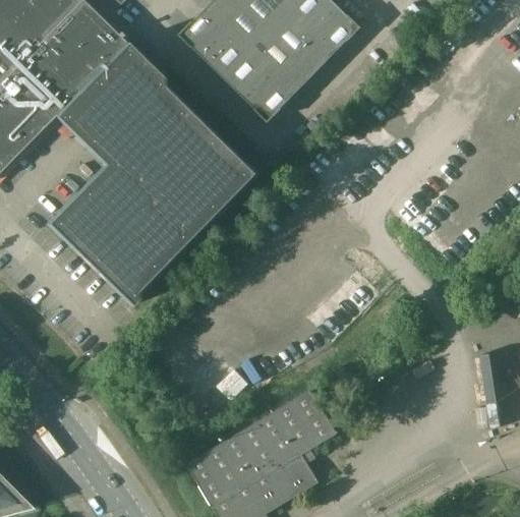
[(0,0),(0,167),(54,112),(104,161),(47,220),(131,302),(260,171),(125,39),(84,0),(0,0)]
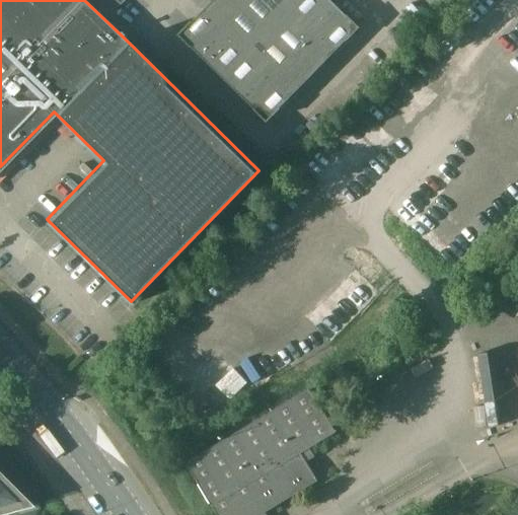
[(271,28),(241,0),(211,0),(203,8),(226,30),(247,52),(271,28)]
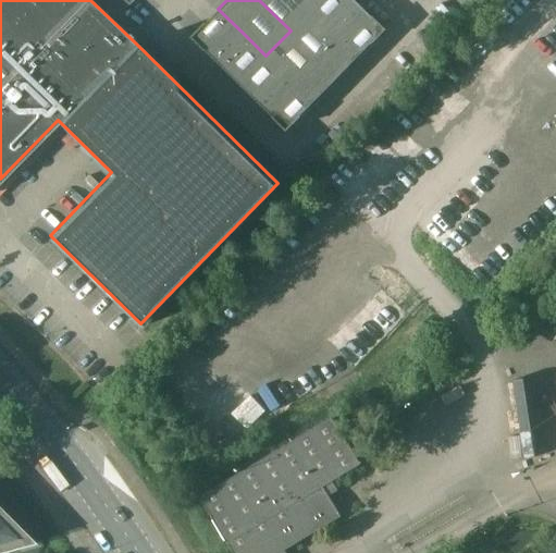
[(259,0),(291,31),(314,5),(309,0),(259,0)]
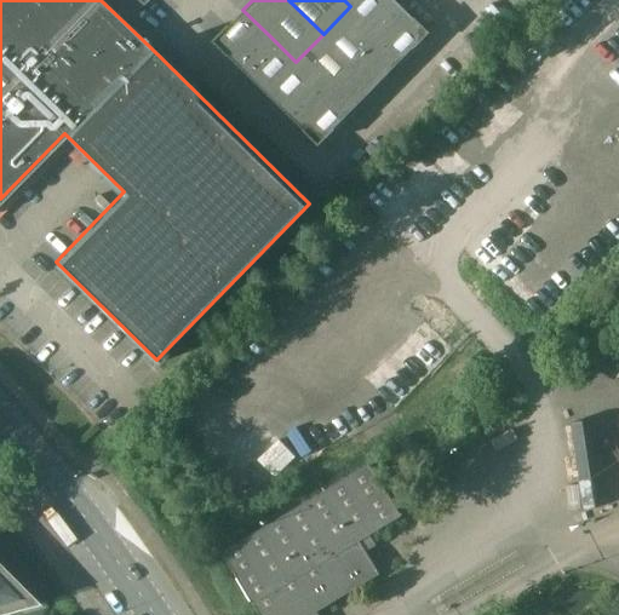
[(403,4),(400,0),(355,0),(350,6),(377,32),(403,4)]
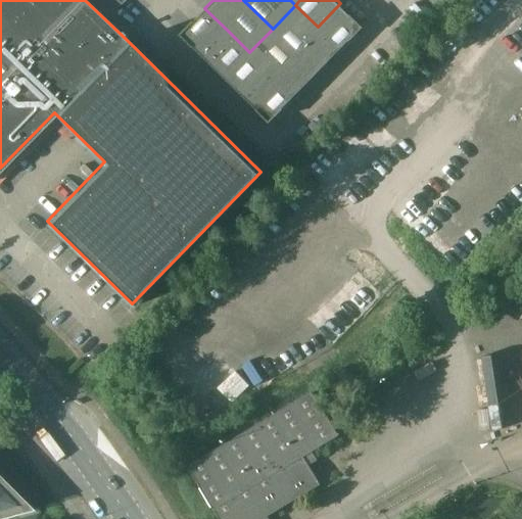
[(340,48),(363,25),(340,3),(318,27),(340,48)]
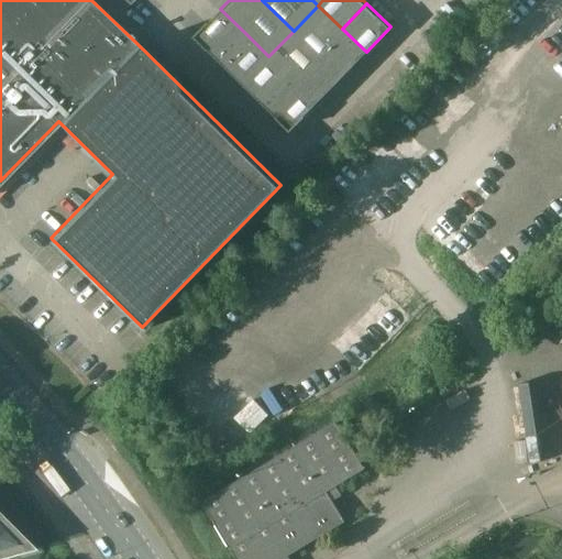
[(341,77),(366,52),(342,29),(318,6),(294,31),(341,77)]
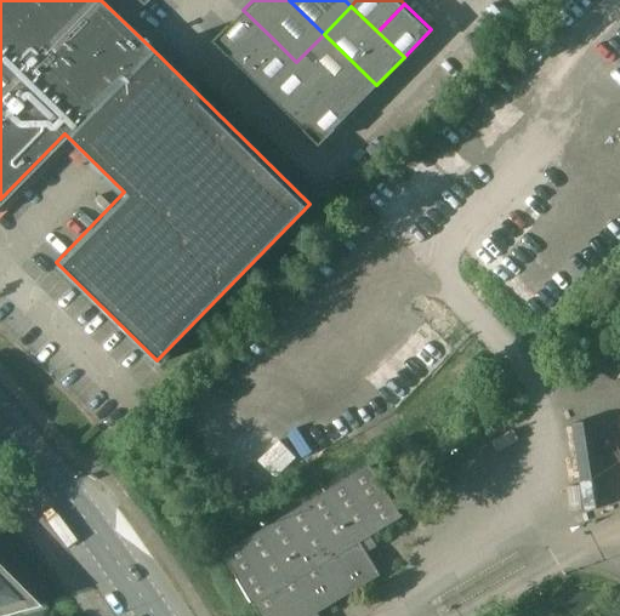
[(271,36),(243,10),(216,38),(243,64),(271,36)]
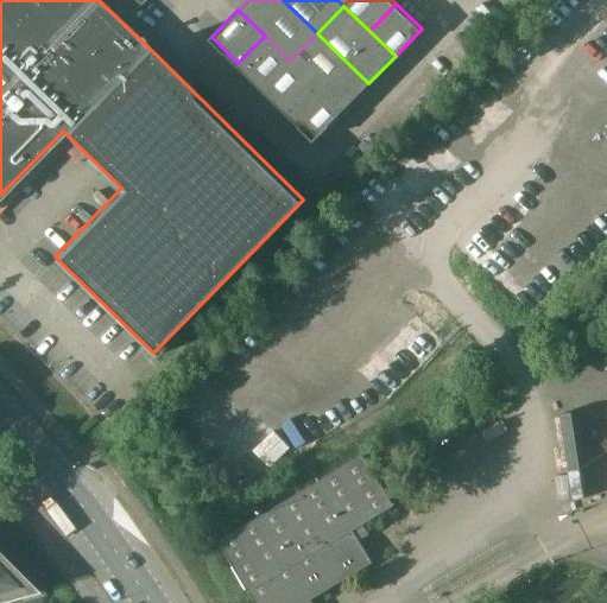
[(341,110),(368,83),(317,33),(290,61),(315,86),(341,110)]
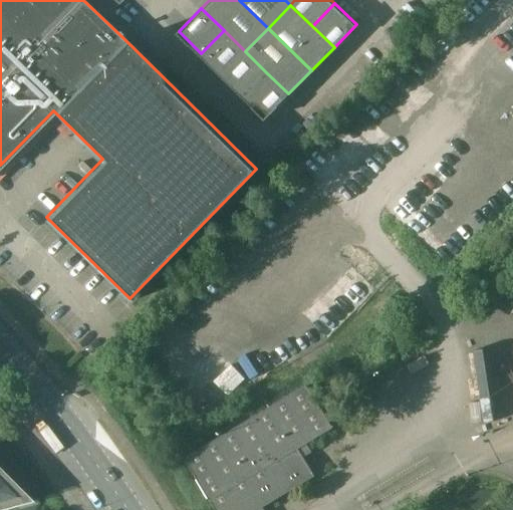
[(222,74),(245,51),(224,30),(201,53),(222,74)]
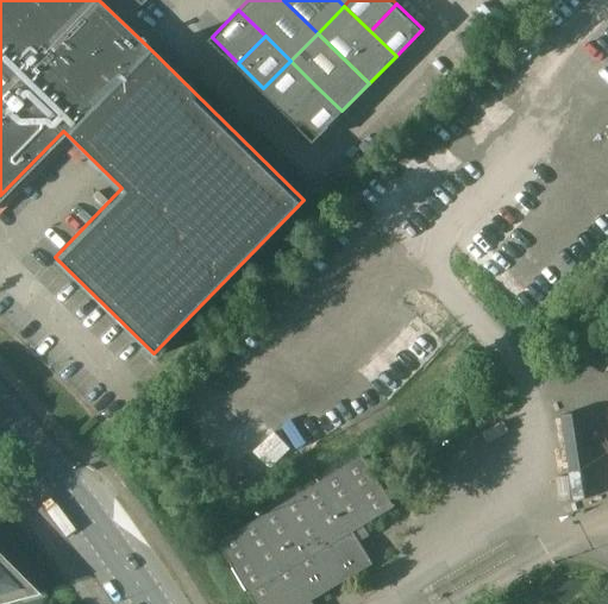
[(289,113),(315,86),(290,61),(263,88),(289,113)]
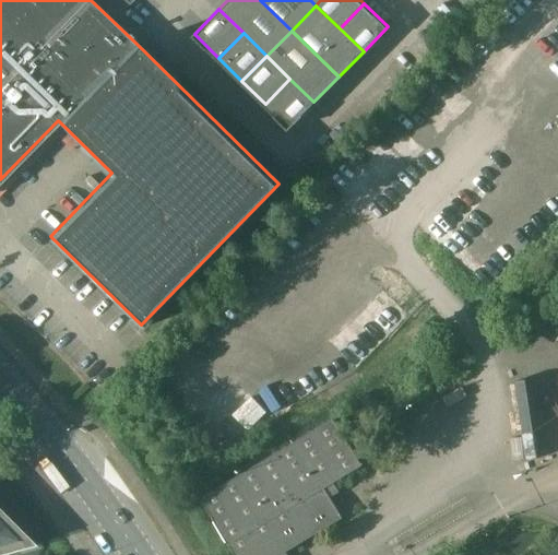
[(289,128),(313,102),(289,79),(265,104),(289,128)]
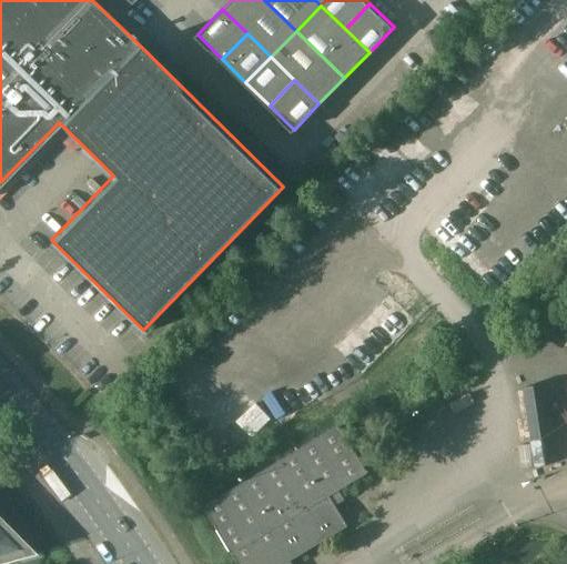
[(368,471),(354,446),(341,423),(204,504),(240,563),(280,563),(348,524),(331,493),(368,471)]
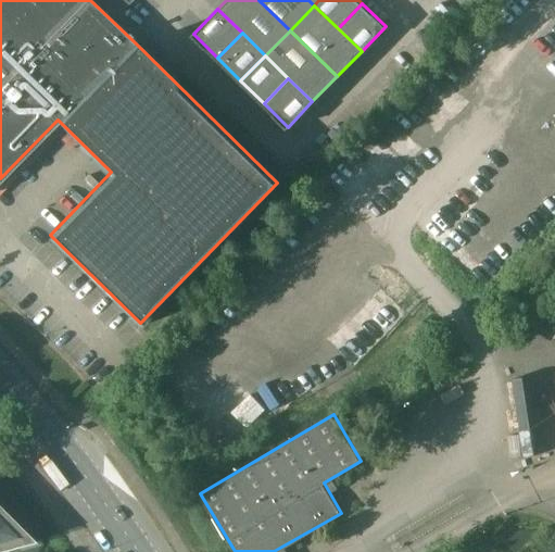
[(0,548),(35,539),(0,504),(0,548)]
